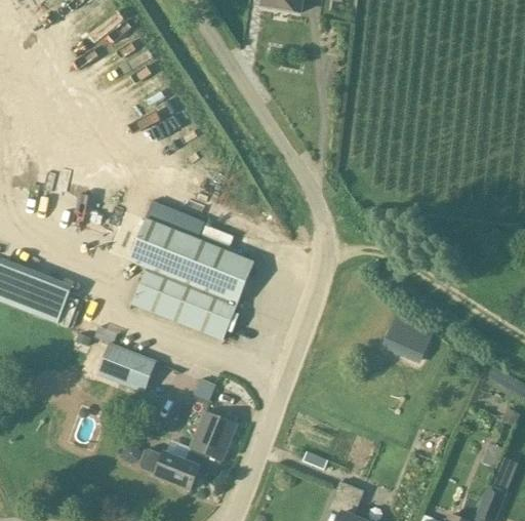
[(260,0),(260,4),(300,10),(301,0),(260,0)]
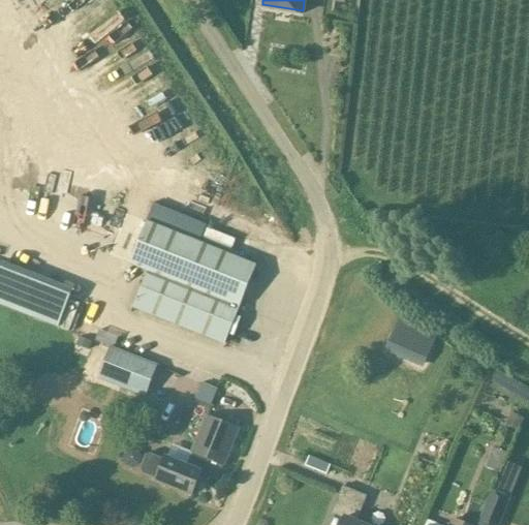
[(166,225),(200,240),(207,222),(173,209),(166,225)]
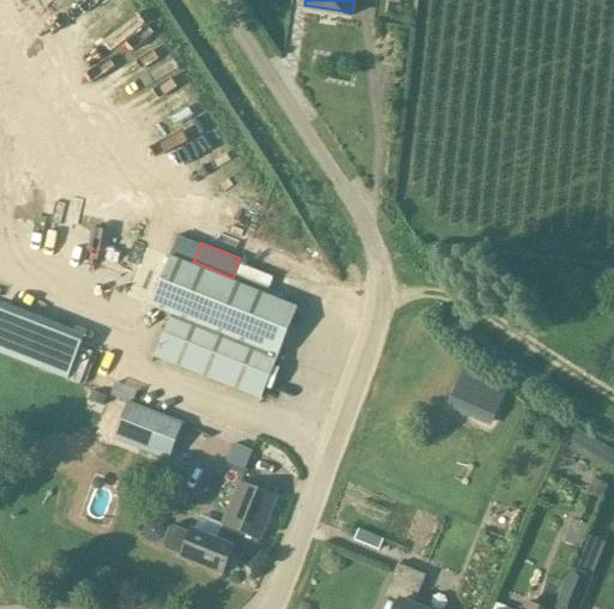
[(149,305),(168,312),(277,355),(296,306),(169,255),(149,305)]
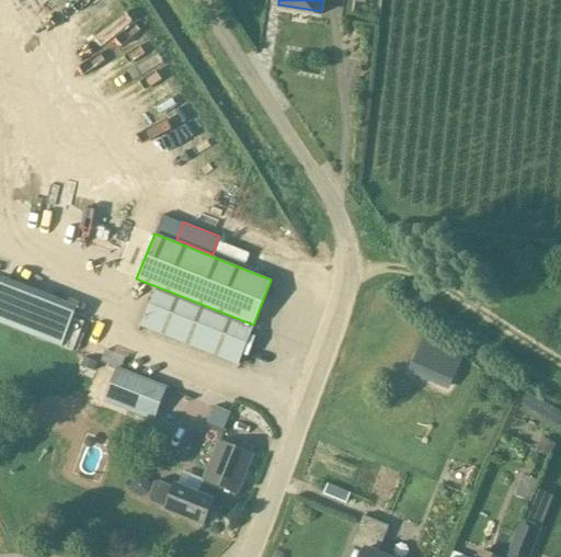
[(73,311),(0,283),(0,319),(60,344),(73,311)]
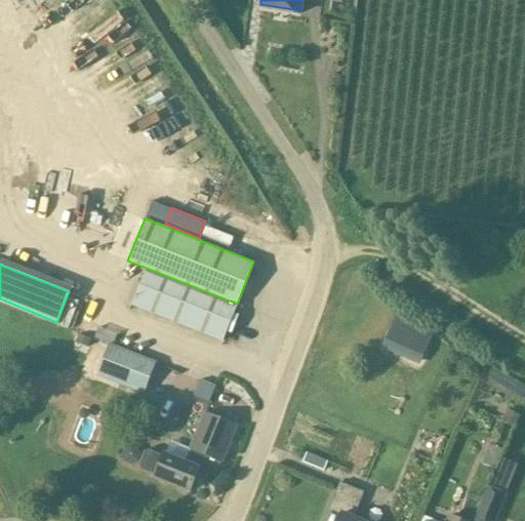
[(237,304),(144,267),(129,303),(223,339),(237,304)]
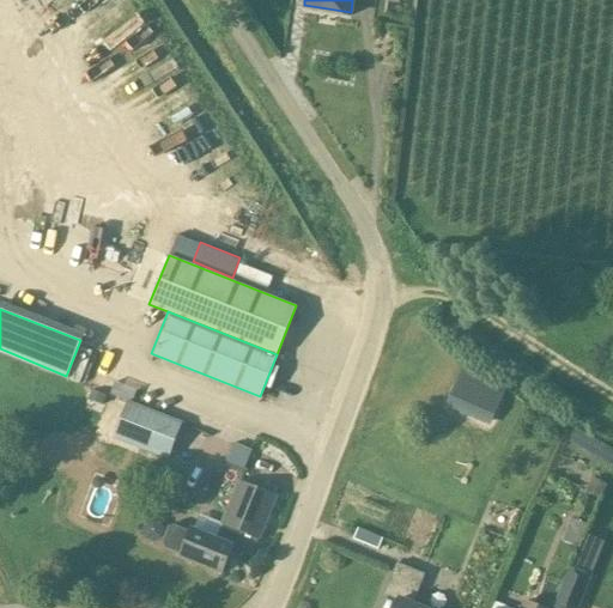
[(491,421),(508,382),(463,363),(445,402),(491,421)]
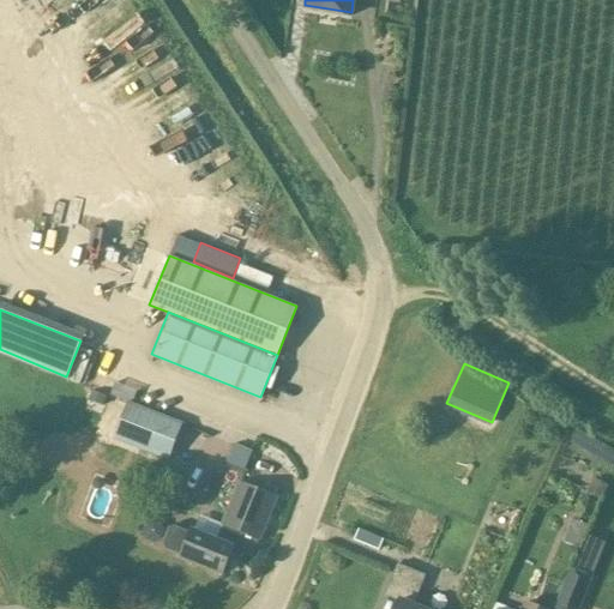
[(169,458),(185,421),(128,398),(114,435),(169,458)]
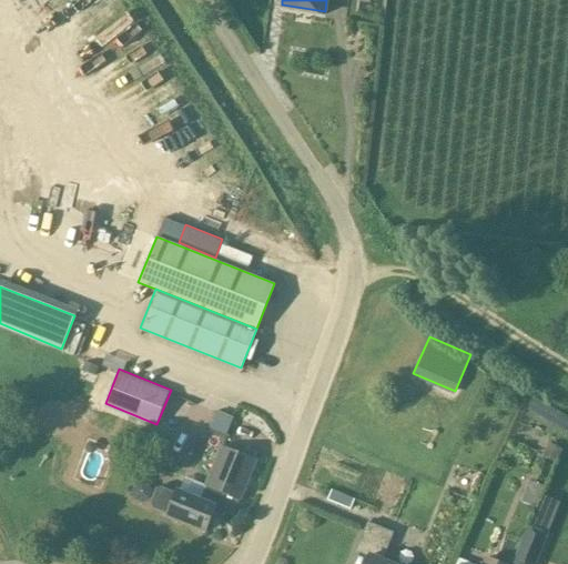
[(217,408),(211,425),(229,432),(234,414),(217,408)]
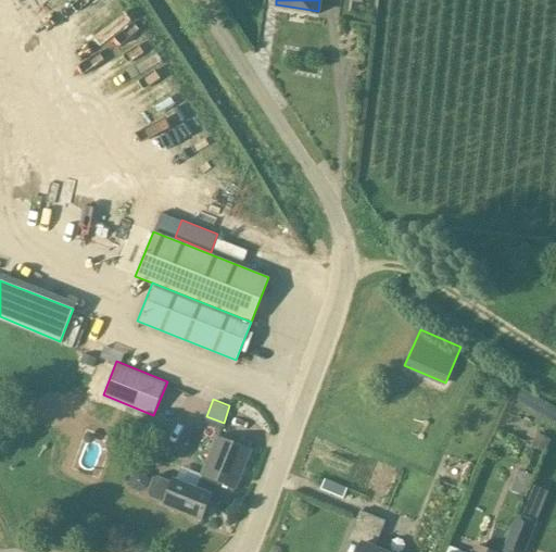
[(239,442),(217,434),(196,487),(160,472),(153,475),(148,490),(150,496),(202,516),(211,494),(229,501),(251,447),(249,447),(251,439),(242,435),(239,442)]
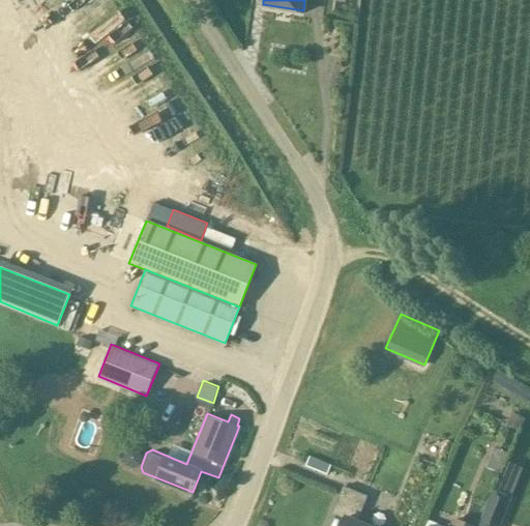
[(503,468),(508,448),(494,444),(488,464),(503,468)]
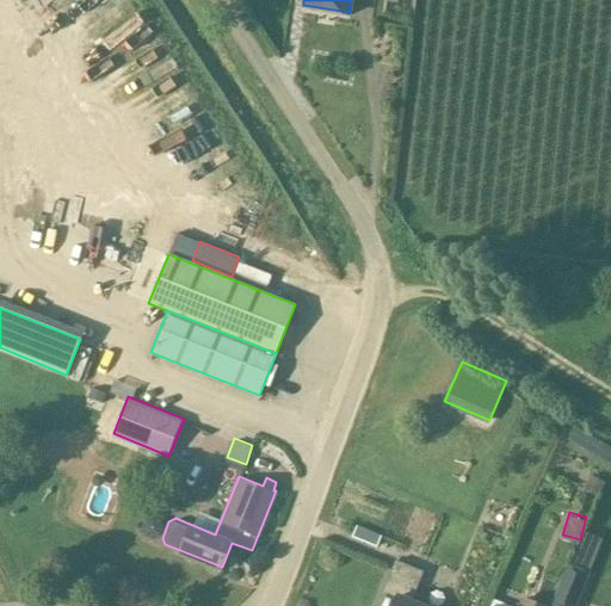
[(376,544),(381,533),(357,524),(355,529),(352,535),(376,544)]
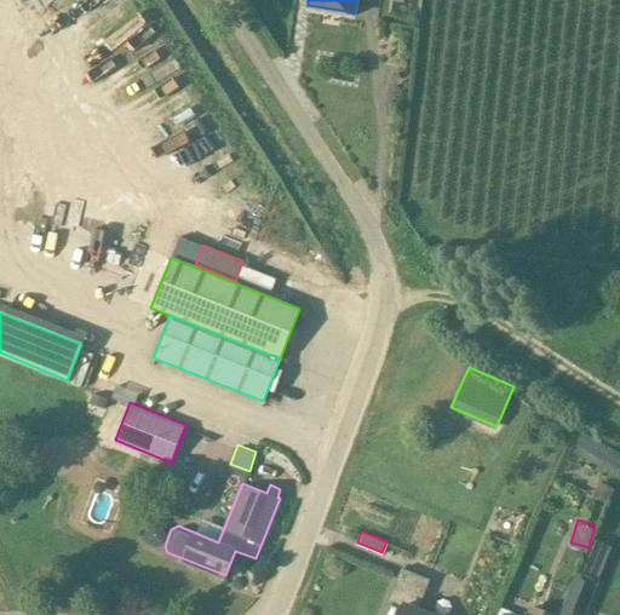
[(602,572),(614,544),(597,536),(585,564),(602,572)]
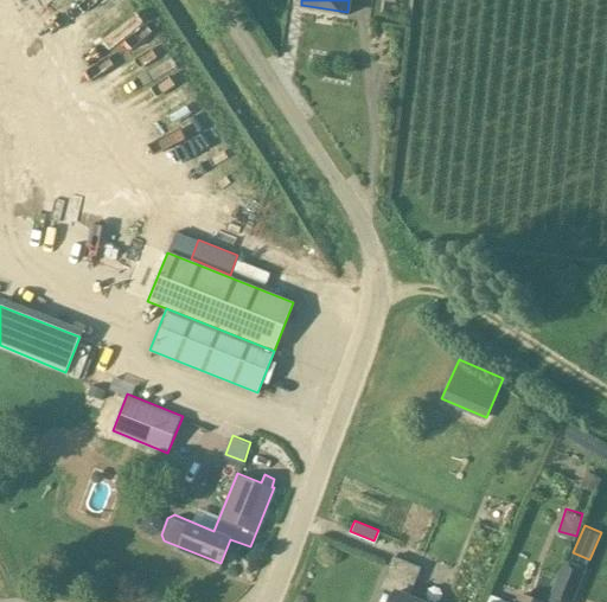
[(425,601),(408,595),(421,565),(393,555),(379,586),(395,591),(390,601),(425,601)]
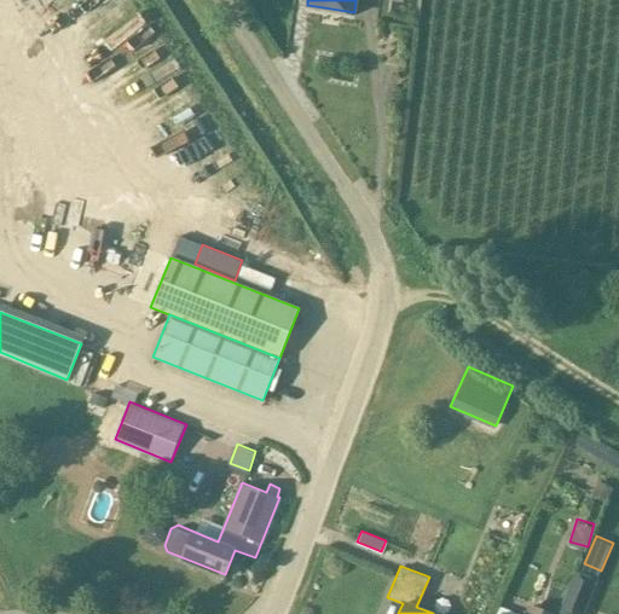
[(576,572),(559,612),(563,613),(583,613),(597,580),(576,572)]
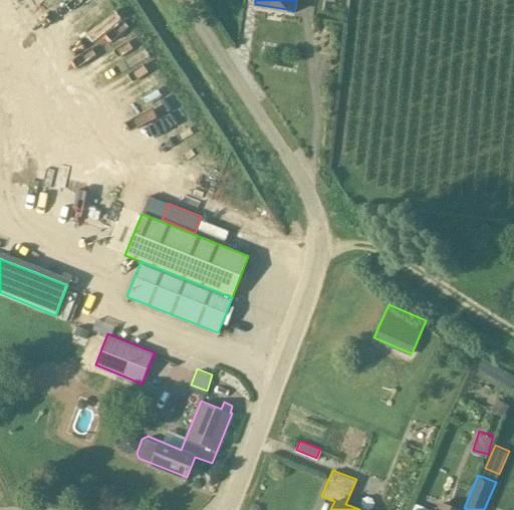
[(464,509),(440,500),(435,509),(464,509)]
